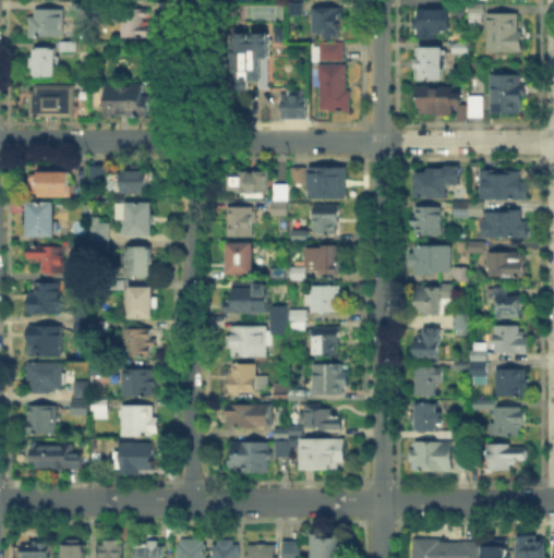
[(288,15),(288,0),(302,0),(302,15),(288,15)]
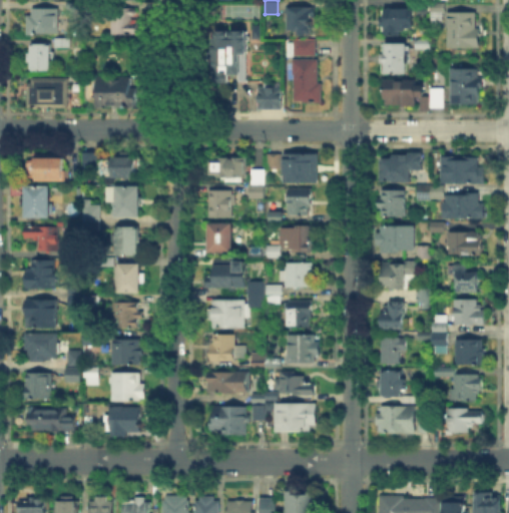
[(112,33),(112,9),(137,9),(137,33),(112,33)]
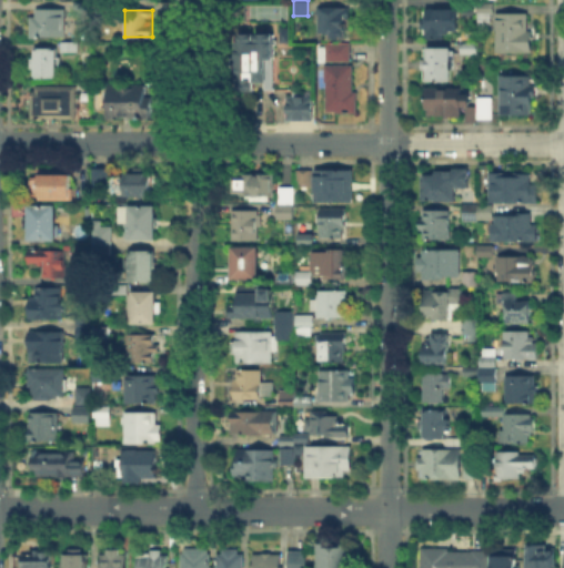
[(346,11),(346,29),(341,29),(341,39),(320,39),(320,10),(346,11)]
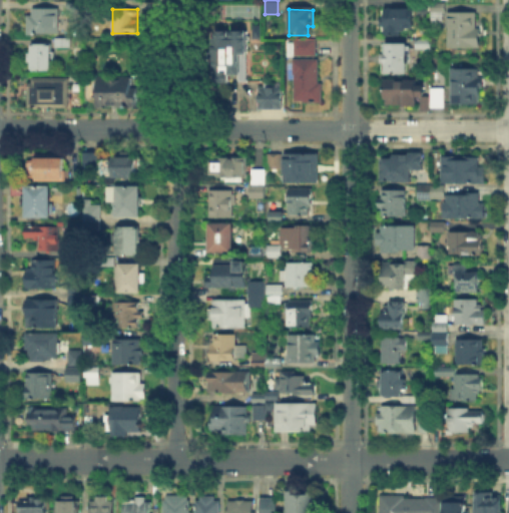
[(26,10),(57,10),(57,34),(26,34),(26,10)]
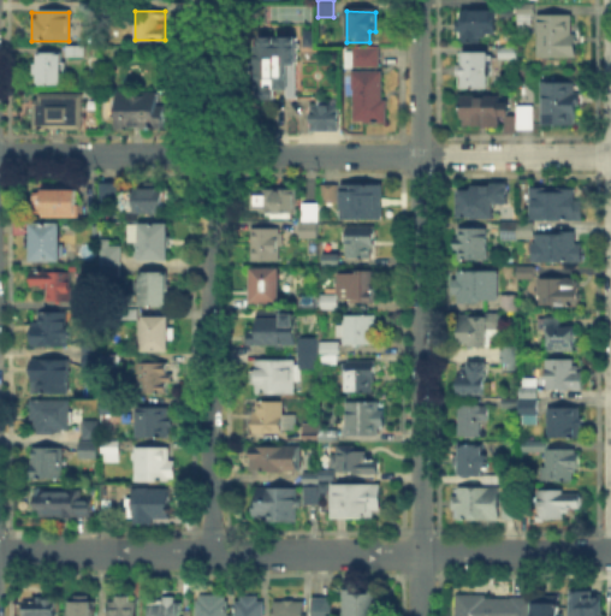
[(480,43),(458,43),(458,12),(492,12),(492,33),(480,33),(480,43)]
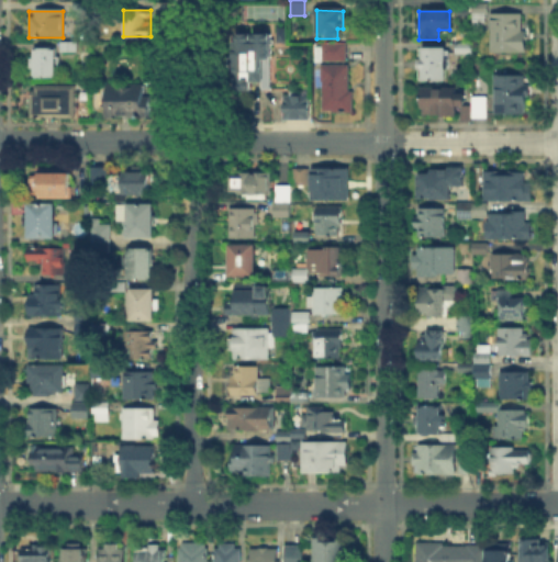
[(523,15),(523,53),(490,53),(490,15),(523,15)]
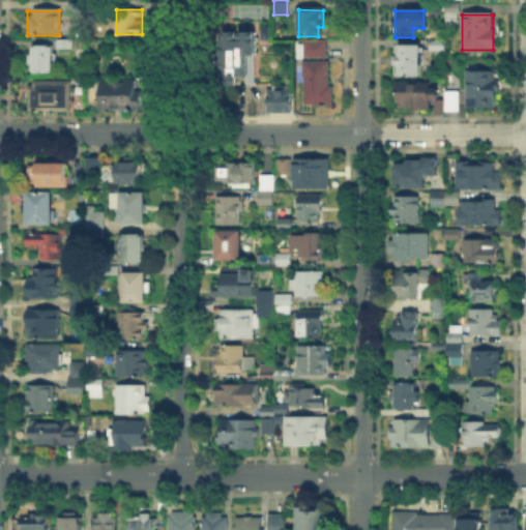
[(258,39),(258,25),(271,25),(271,39),(258,39)]
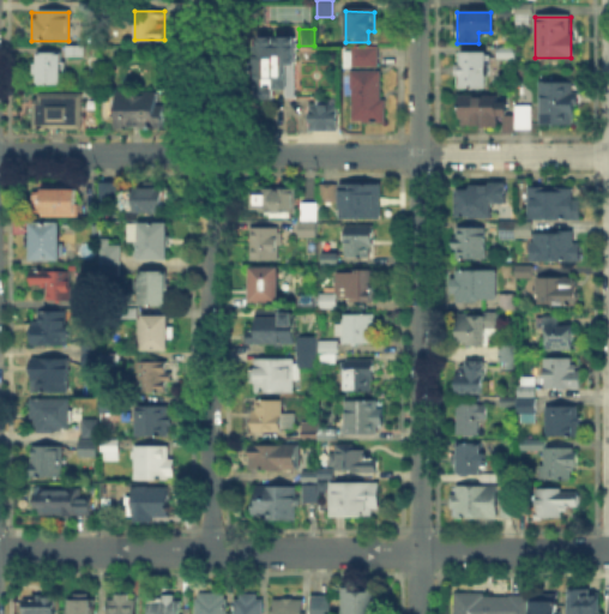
[(283,90),(272,90),(272,96),(257,96),(257,40),(294,40),(293,96),(283,96),(283,90)]
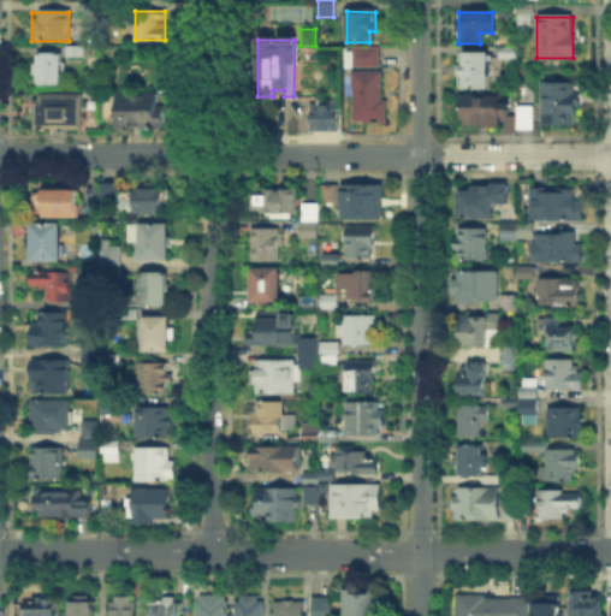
[(515,41),(515,59),(502,59),(502,41),(515,41)]
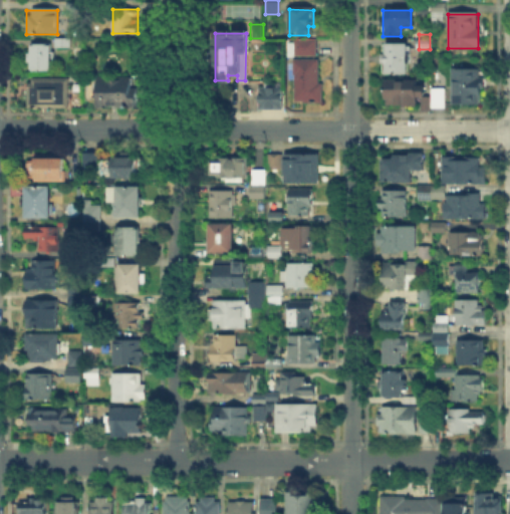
[(54,49),(54,39),(68,39),(68,49),(54,49)]
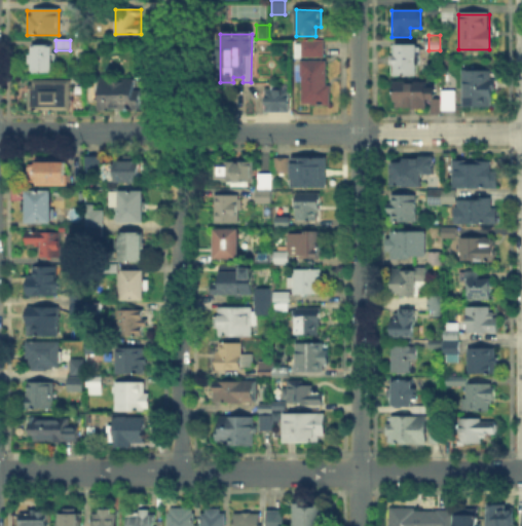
[(298,57),(298,41),(322,42),(322,57),(298,57)]
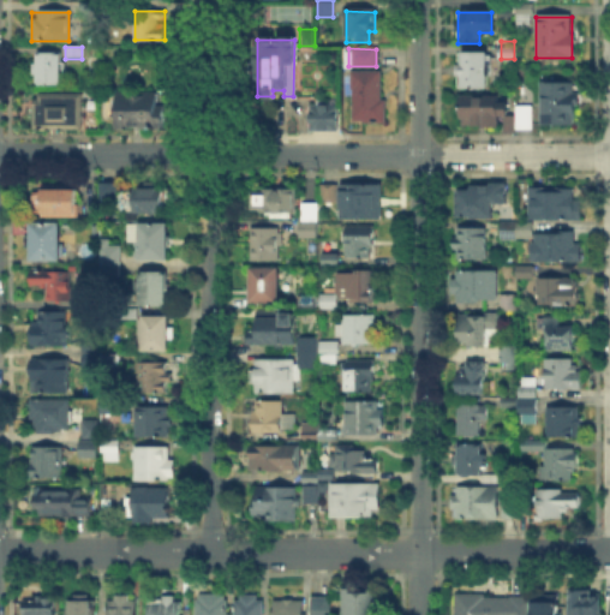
[(461,55),(489,55),(489,76),(497,76),(497,87),(461,87),(461,55)]
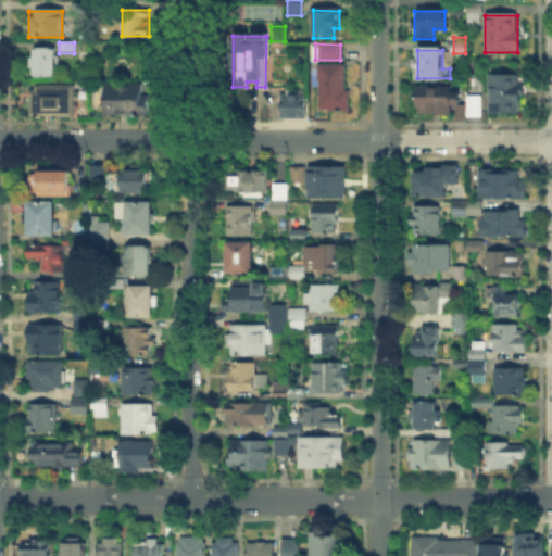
[(30,66),(30,51),(55,51),(55,76),(33,76),(33,66),(30,66)]
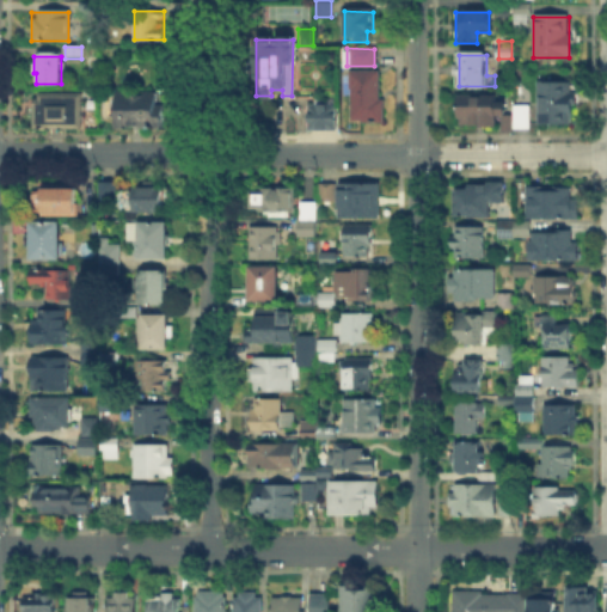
[(348,73),(378,73),(378,104),(382,104),(382,122),(348,122),(348,73)]
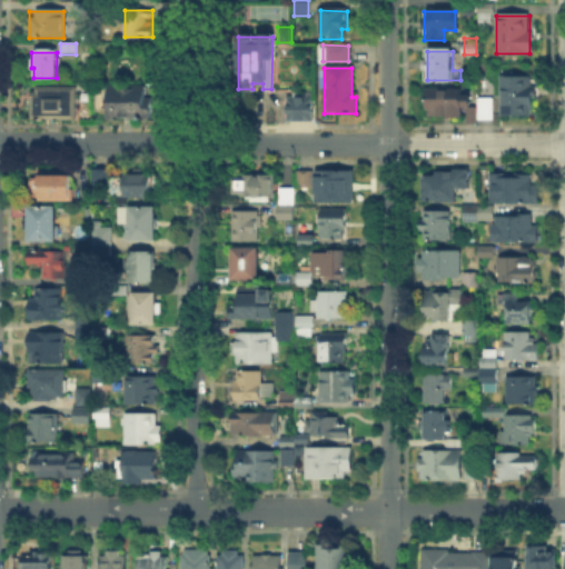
[(499,78),(531,78),(531,116),(499,116),(499,78)]
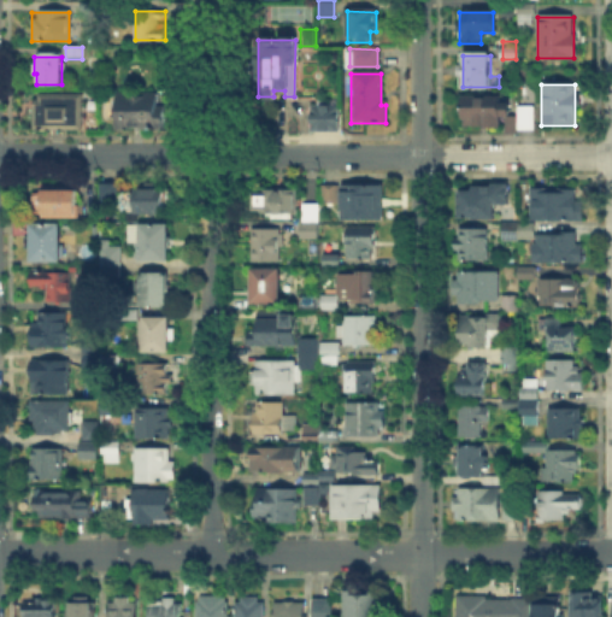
[(116,130),(116,93),(162,93),(162,130),(116,130)]
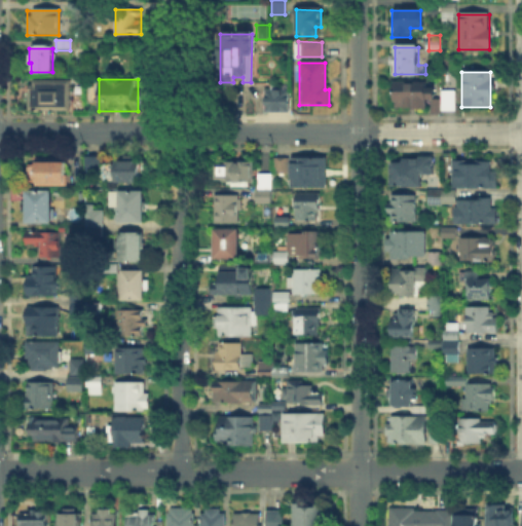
[(426,110),(395,110),(395,85),(423,85),(423,94),(436,94),(436,98),(439,98),(439,79),(453,79),(453,112),(426,112),(426,110)]
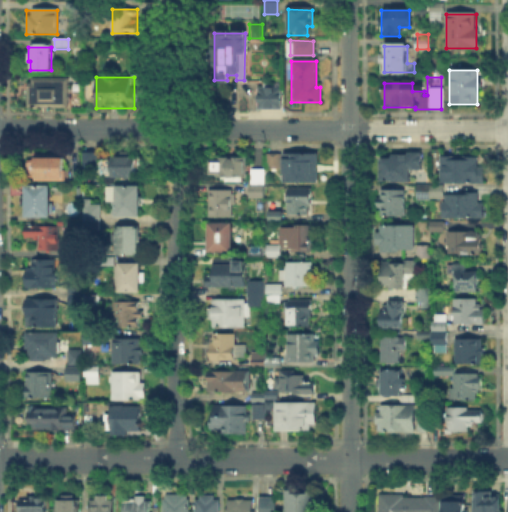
[(27,107),(27,82),(67,82),(66,107),(27,107)]
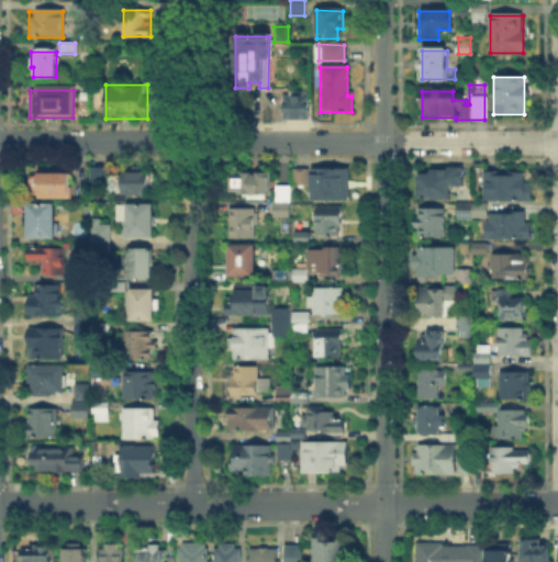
[(305,97),(305,122),(282,122),(282,97),(305,97)]
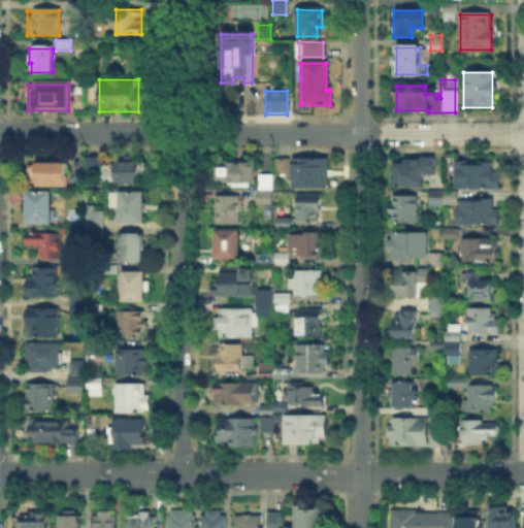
[(100,167),(100,174),(82,174),(82,157),(100,157),(100,167)]
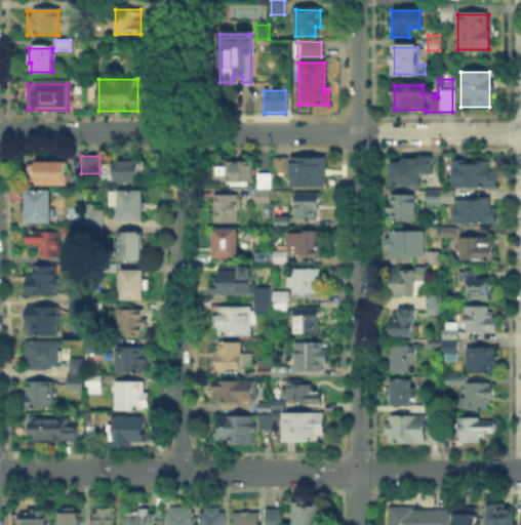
[(399,165),(399,156),(428,156),(428,174),(418,174),(418,186),(390,186),(390,165),(399,165)]
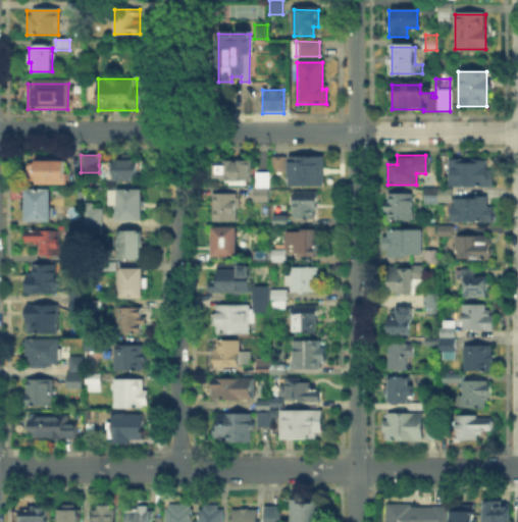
[(270,172),(270,157),(321,157),(321,186),(286,186),(286,172),(270,172)]
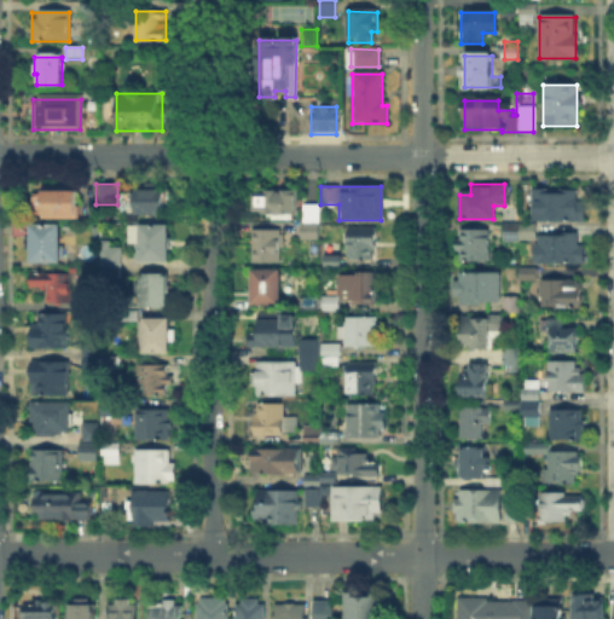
[(133,214),(117,214),(117,204),(117,196),(133,196),(133,187),(164,187),(163,214),(133,214)]
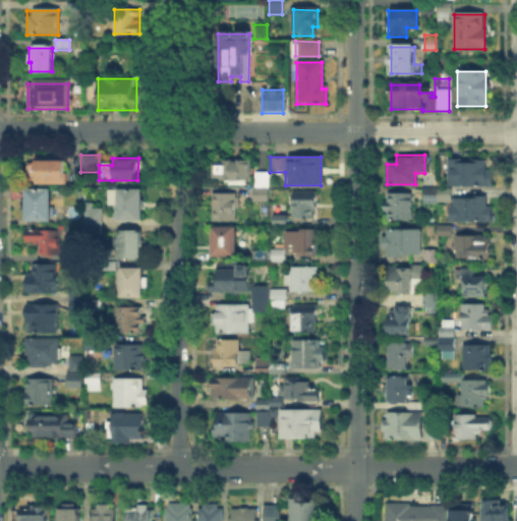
[(213,181),(213,158),(247,158),(247,181),(213,181)]
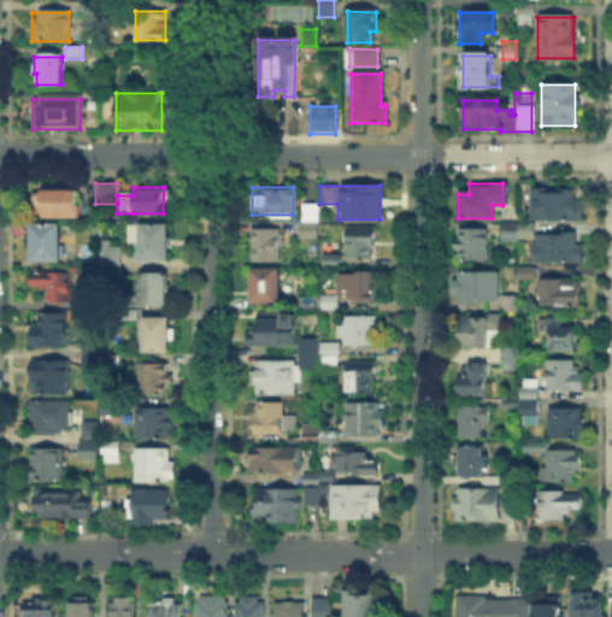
[(35,215),(35,189),(75,189),(75,215),(35,215)]
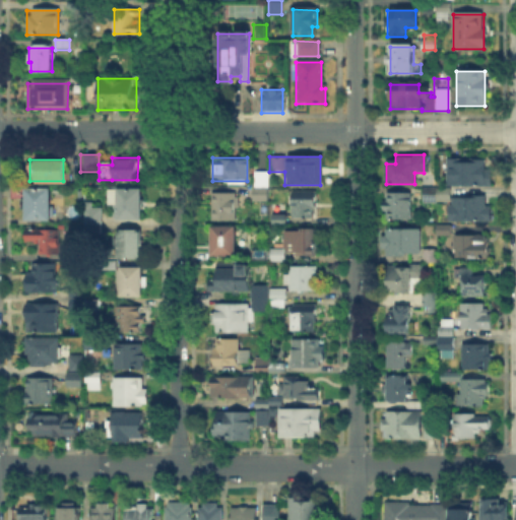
[(444,186),(445,159),(488,159),(488,186),(444,186)]
